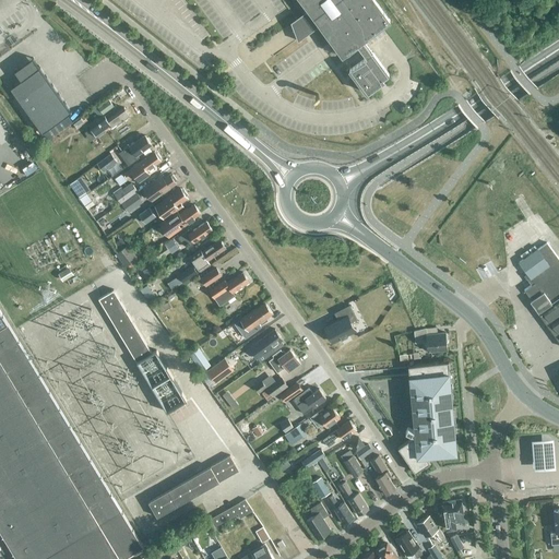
[(301,0),(309,9),(290,22),(297,38),(297,40),(304,36),(320,24),(343,55),(357,44),(367,57),(349,69),(367,93),(384,80),(382,78),(389,73),(364,39),(390,21),(375,0),(301,0)]
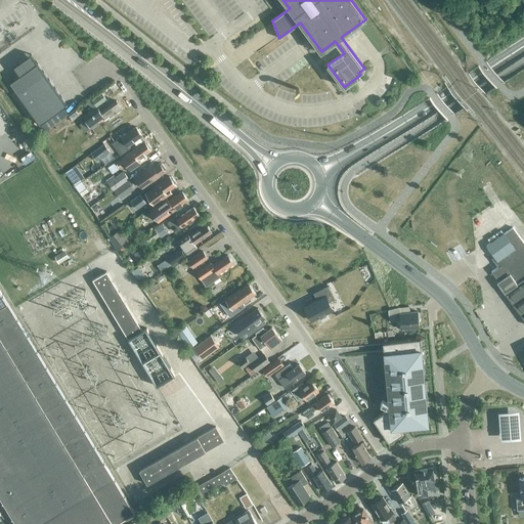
[(31,54),(13,67),(19,76),(22,74),(37,63),(31,54)]
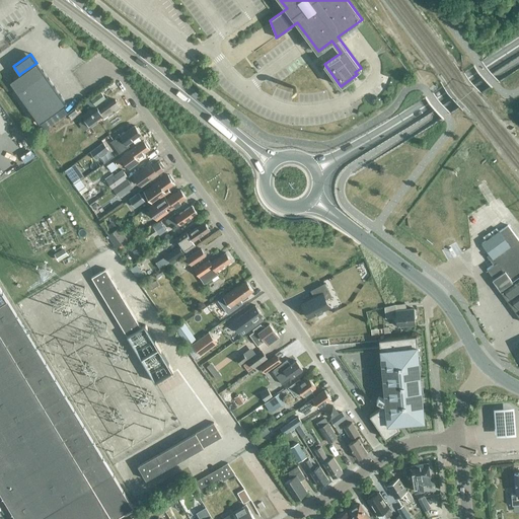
[(21,73),(27,81),(43,71),(36,63),(21,73)]
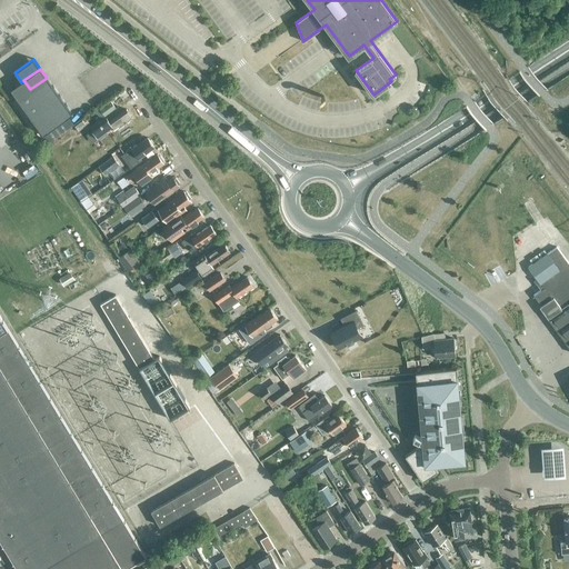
[(30,89),(37,98),(53,87),(47,78),(30,89)]
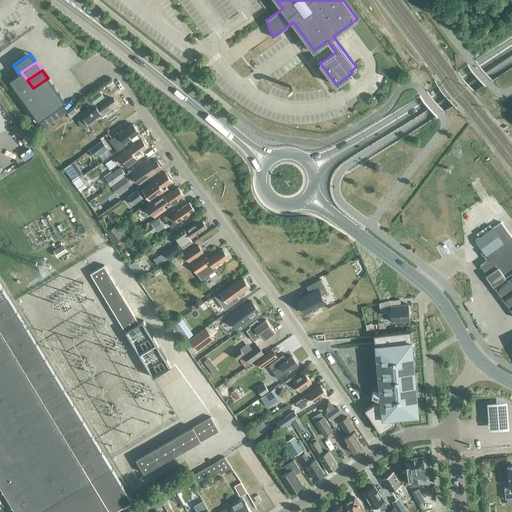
[(51,113),(45,105),(39,97),(33,88),(27,80),(21,72),(19,74),(9,80),(39,121),(51,113)]
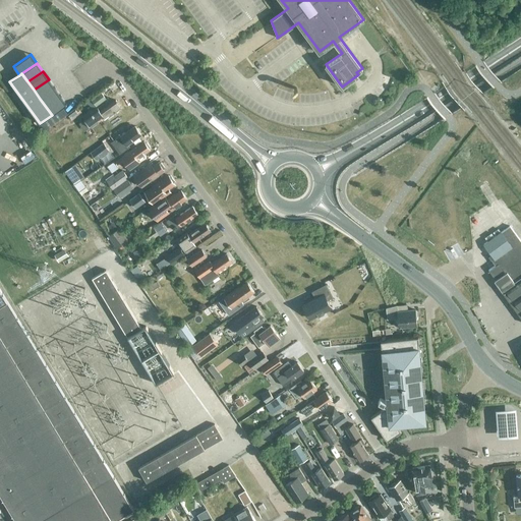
[(40,99),(54,88),(49,79),(34,90),(40,99)]
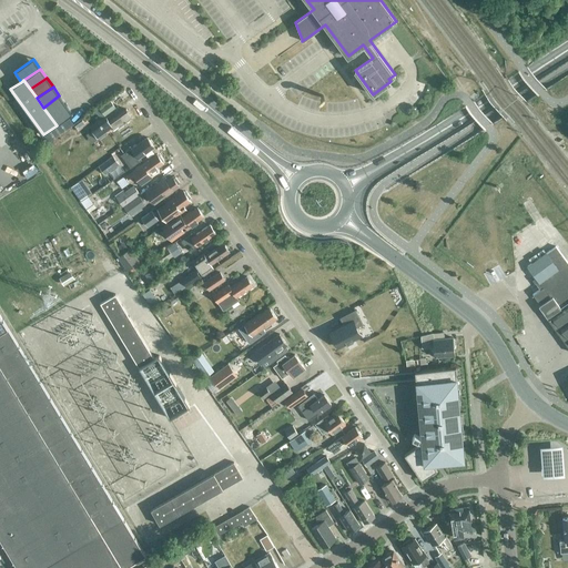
[(66,104),(59,95),(43,108),(50,117),(66,104)]
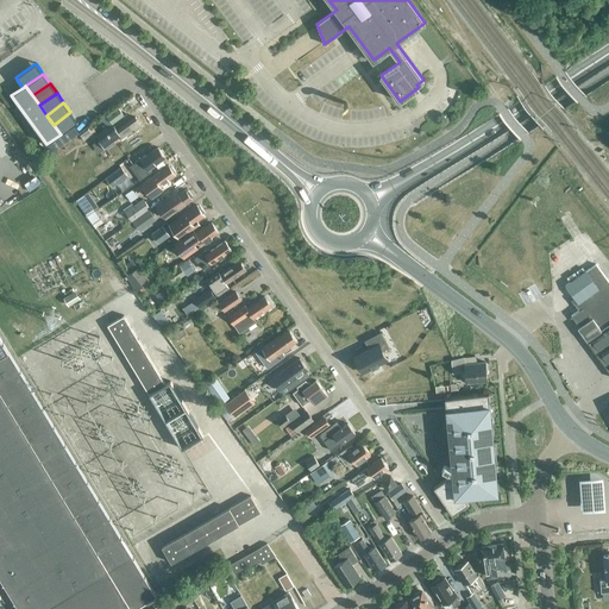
[(106,117),(112,125),(124,115),(118,107),(106,117)]
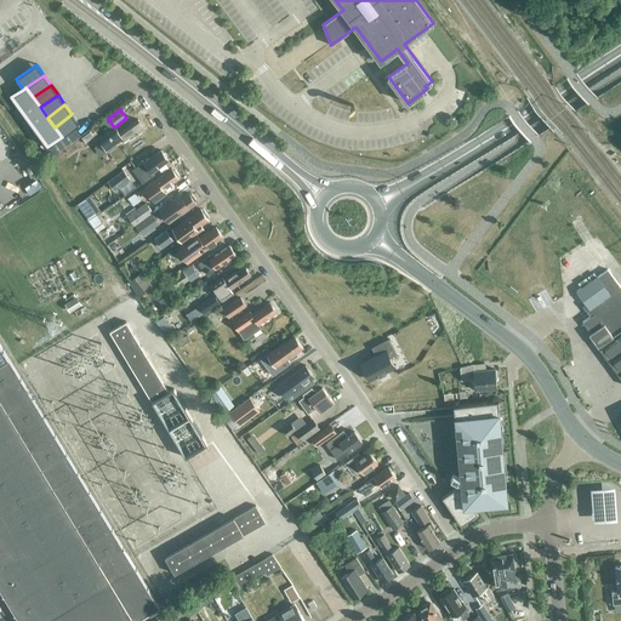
[(72,114),(55,127),(62,137),(74,127),(79,124),(72,114)]
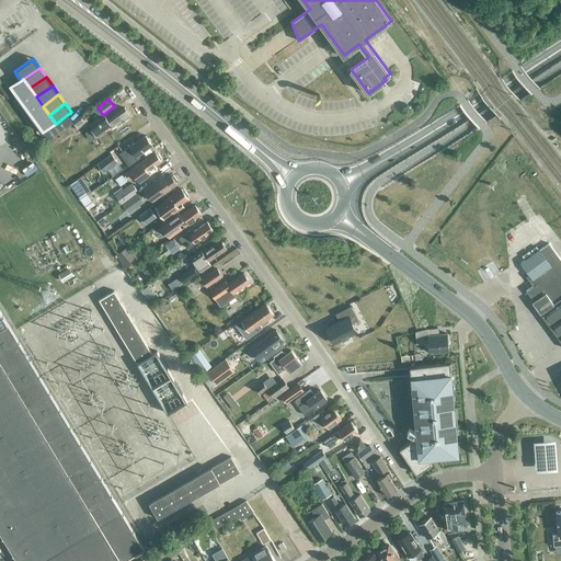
[(126,107),(110,119),(106,115),(90,126),(98,137),(112,126),(114,128),(132,115),(126,107)]
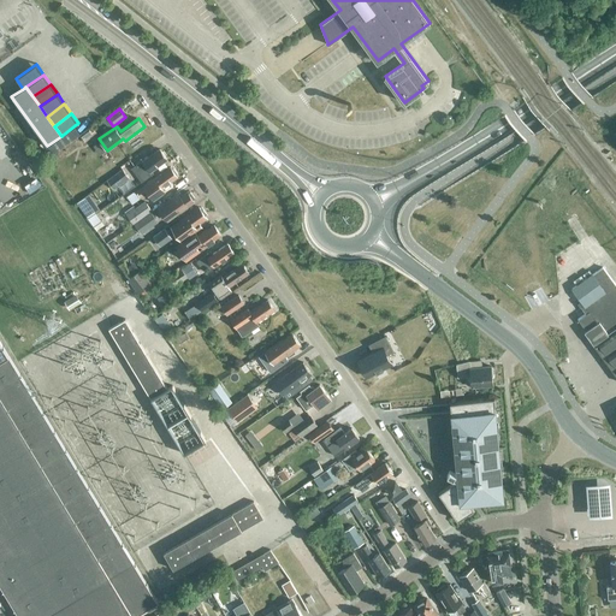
[(80,134),(73,126),(61,136),(47,146),(52,153),(80,134)]
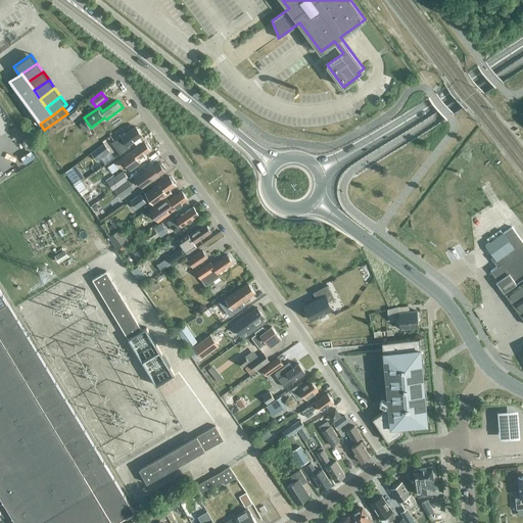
[(68,116),(72,121),(79,115),(76,110),(68,116)]
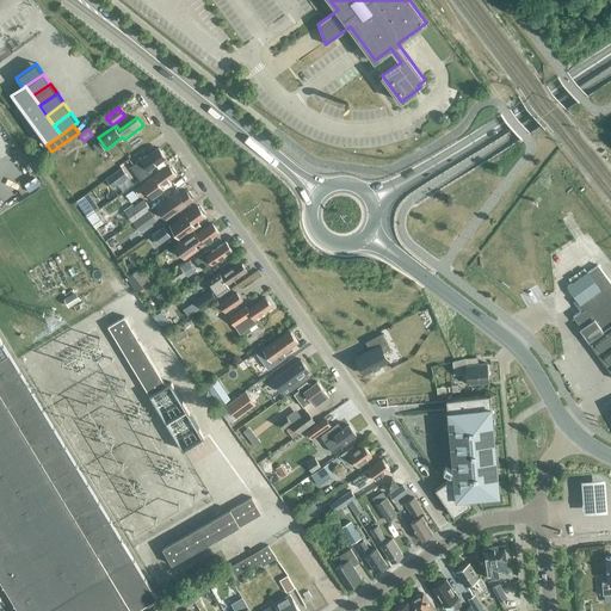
[(6,131),(0,134),(0,156),(16,148),(6,131)]
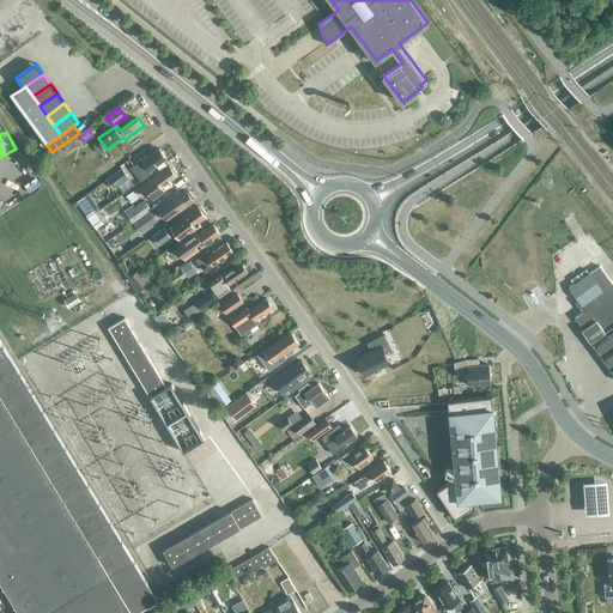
[(144,158),(132,167),(131,168),(140,181),(153,171),(151,169),(167,157),(159,149),(144,159),(144,158)]
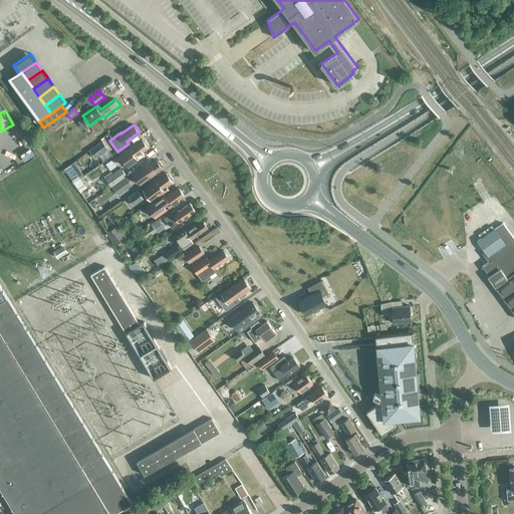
[(129,148),(119,155),(114,159),(117,163),(122,159),(129,167),(138,160),(136,156),(148,147),(147,145),(148,144),(145,140),(143,140),(142,140),(130,149),(129,148)]
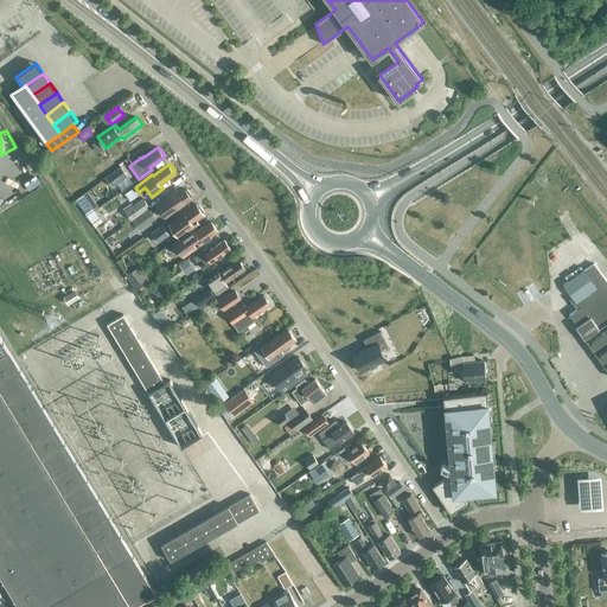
[(106,178),(112,186),(127,176),(121,166),(106,178)]
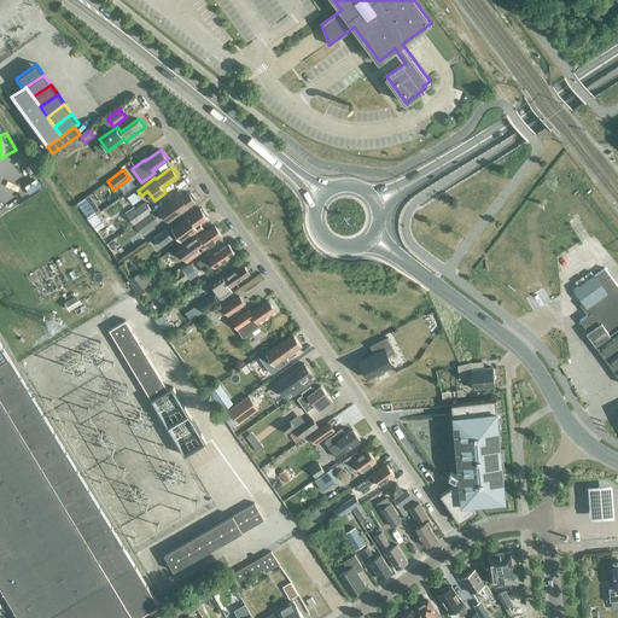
[(180,192),(168,202),(158,208),(168,221),(196,202),(194,199),(196,198),(191,192),(190,193),(188,192),(182,196),(180,192)]
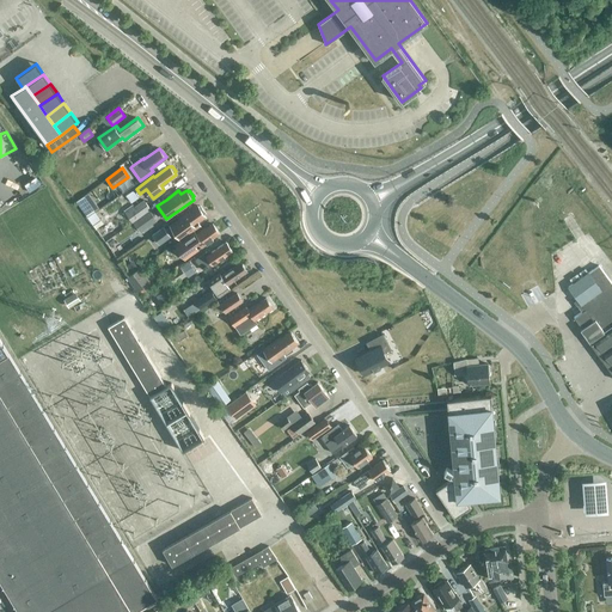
[(95,210),(84,196),(75,201),(86,216),(95,210)]
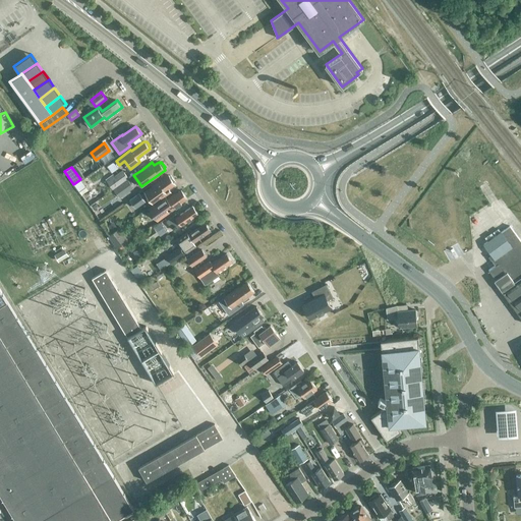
[(105,179),(112,189),(128,178),(122,170),(114,176),(113,174),(105,179)]
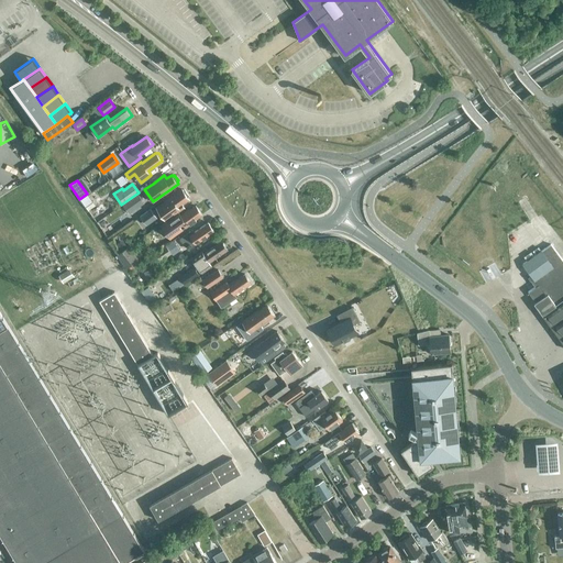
[(183,203),(189,198),(188,197),(188,196),(186,191),(184,191),(183,189),(157,208),(167,221),(176,214),(177,214),(178,212),(186,208),(183,203)]
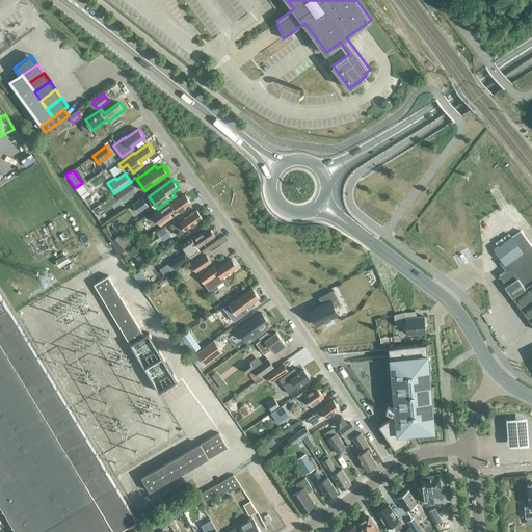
[(115,193),(122,203),(136,192),(130,183),(115,193)]
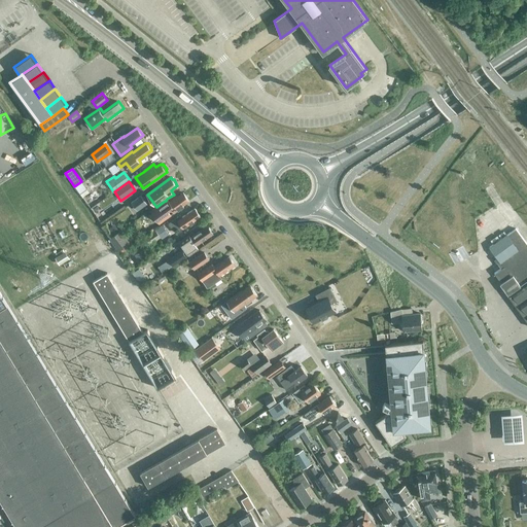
[(89,192),(81,182),(75,187),(82,198),(89,192)]
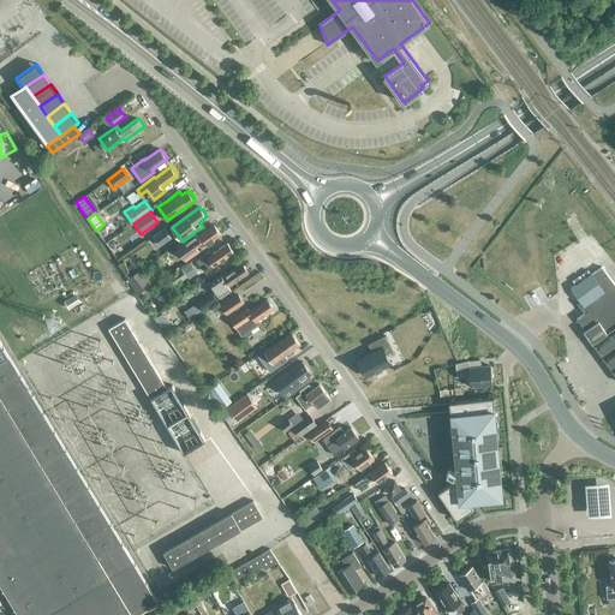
[(183,242),(174,246),(185,262),(199,251),(196,245),(199,243),(203,248),(215,240),(214,238),(220,233),(214,225),(207,230),(207,228),(197,236),(195,232),(193,234),(192,234),(183,242)]
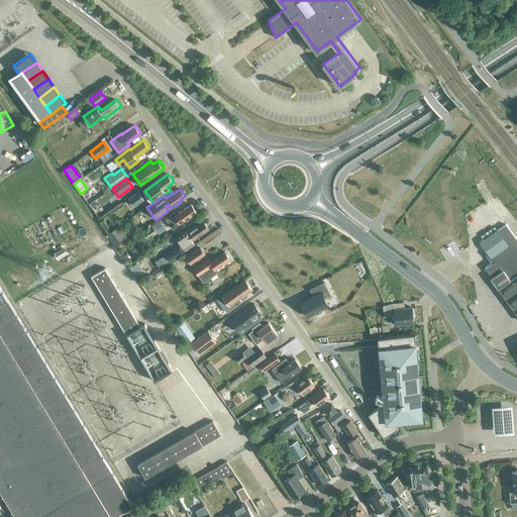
[(144,201),(138,192),(128,199),(134,207),(144,201)]
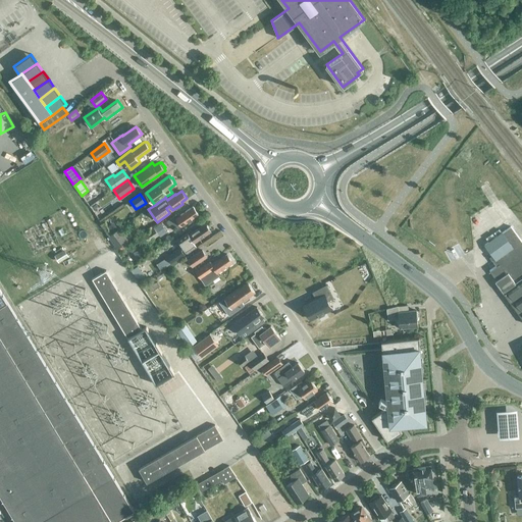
[(180,226),(199,214),(193,206),(175,218),(174,216),(167,220),(171,225),(177,221),(180,226)]
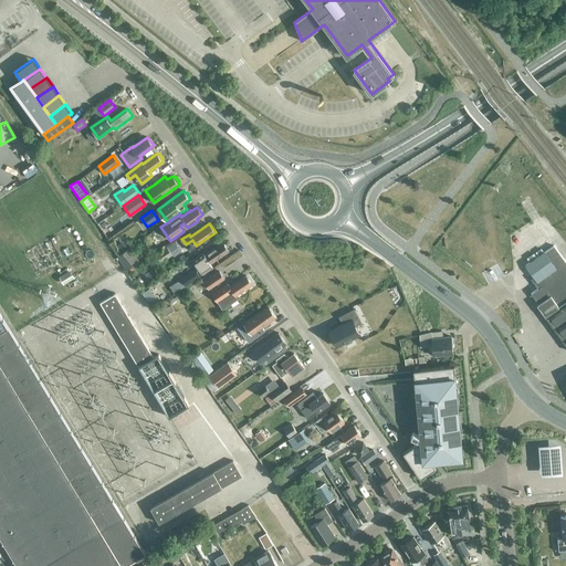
[(203,253),(196,258),(195,257),(191,259),(192,260),(189,261),(194,266),(196,265),(202,274),(213,268),(210,263),(229,251),(222,241),(203,254),(203,253)]
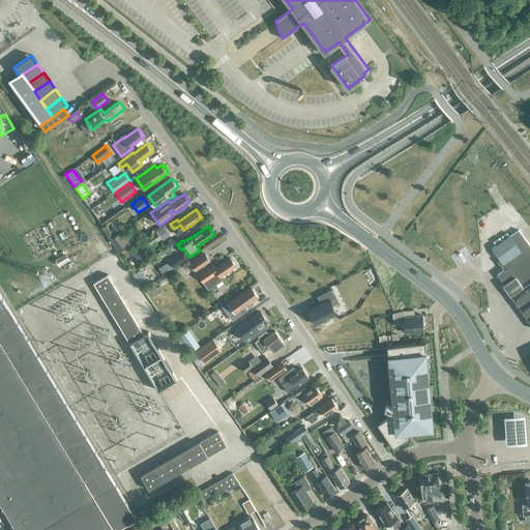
[(509,236),(492,248),(506,268),(497,274),(504,285),(503,286),(510,296),(529,323),(529,245),(519,230),(509,236)]
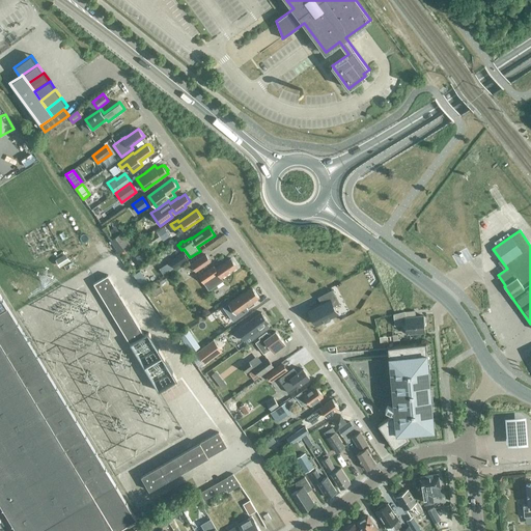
[(151,247),(162,239),(157,231),(145,239),(151,247)]
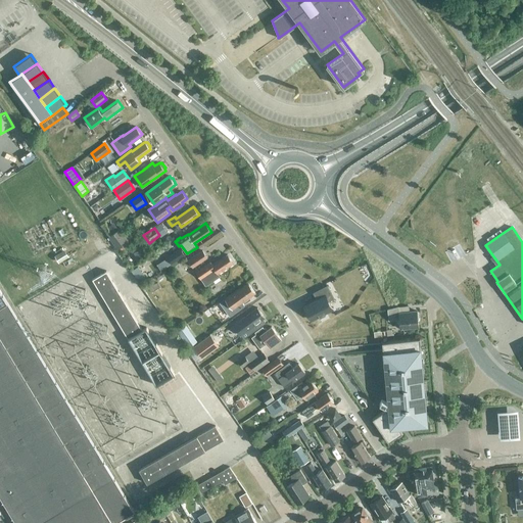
[(120,229),(108,237),(116,249),(129,241),(120,229)]
